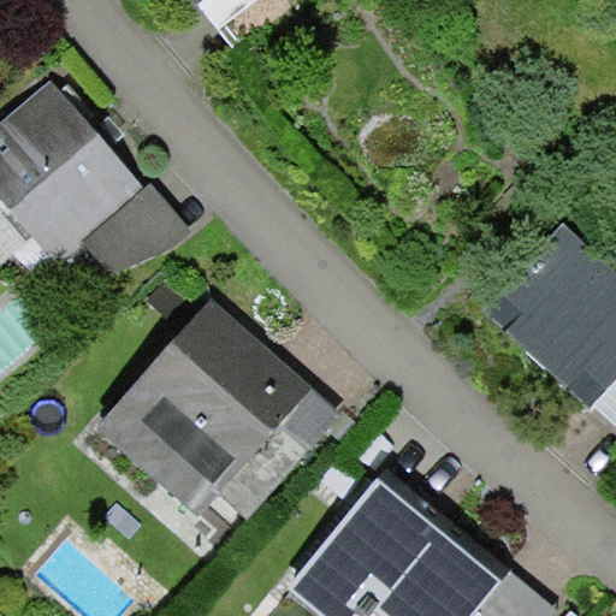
[(202,0),(197,4),(219,29),(255,0),(202,0)]
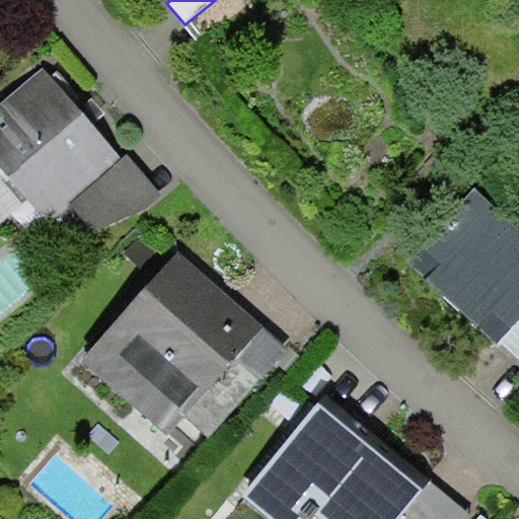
[(43,68),(0,104),(0,168),(49,224),(71,205),(70,204),(122,158),(93,126),(52,79),(43,68)]
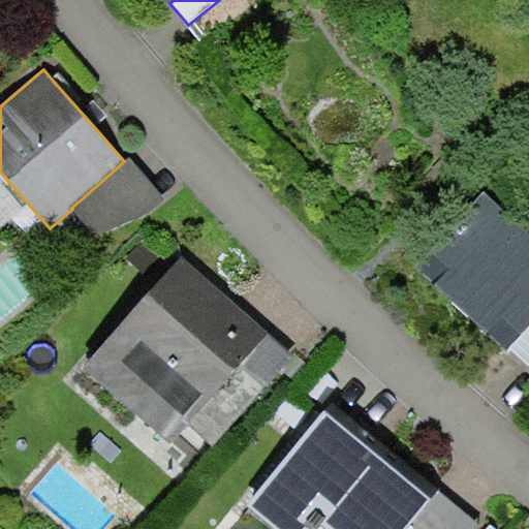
[(53,81),(95,128),(107,118),(95,102),(87,110),(58,75),(53,81)]
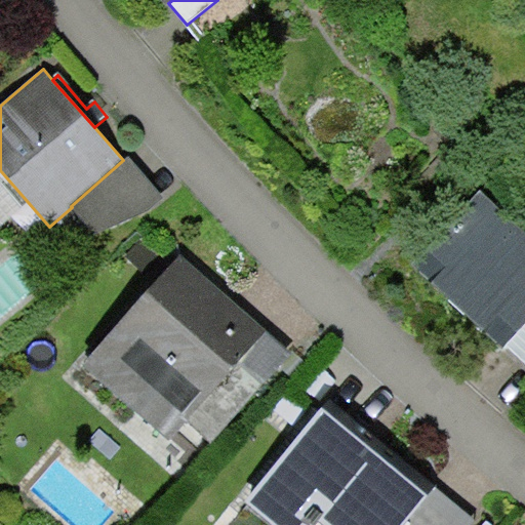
[(163,198),(128,156),(123,160),(71,206),(72,207),(96,235),(146,213),(163,198)]
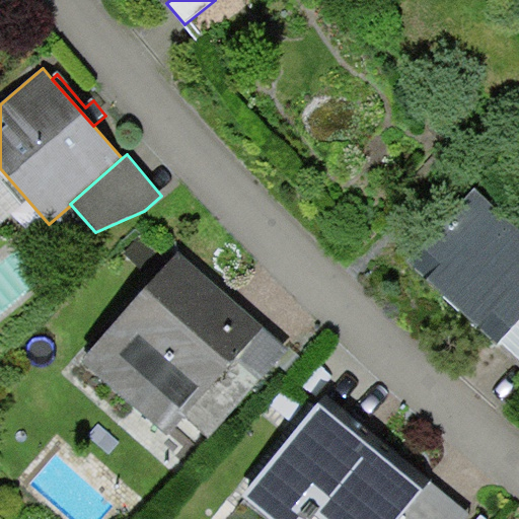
[(497,346),(501,342),(518,321),(518,228),(475,189),(406,263),(497,346)]
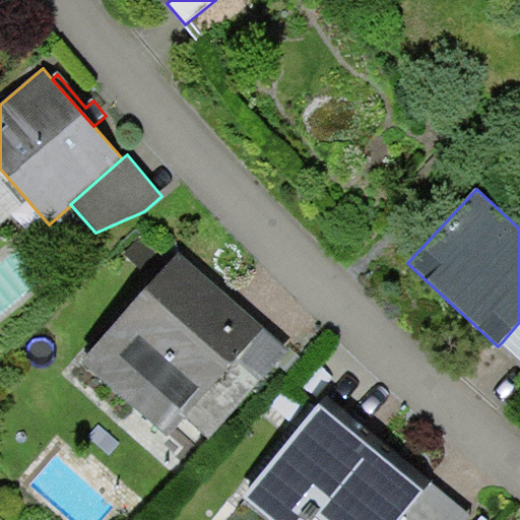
[(184,255),(85,360),(167,437),(188,414),(209,435),(288,351),(184,255)]
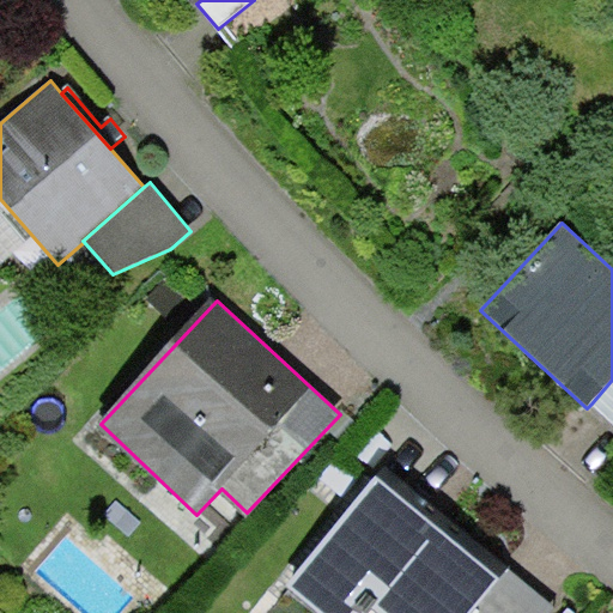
[(612,423),(612,380),(592,404),(612,423)]
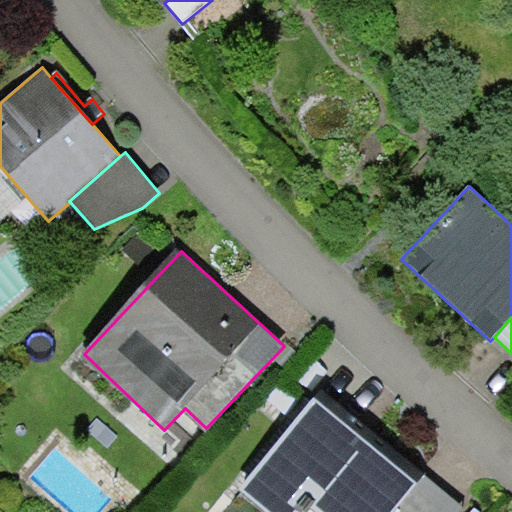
[(395,511),(426,476),(426,474),(322,388),(236,491),(239,494),(223,511),(395,511)]
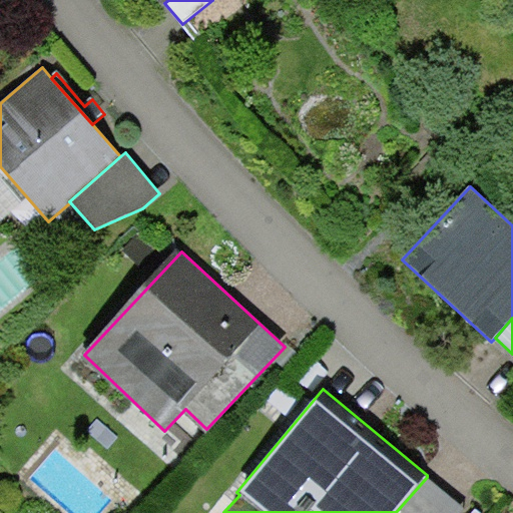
[(460,512),(465,508),(427,477),(396,512),(460,512)]
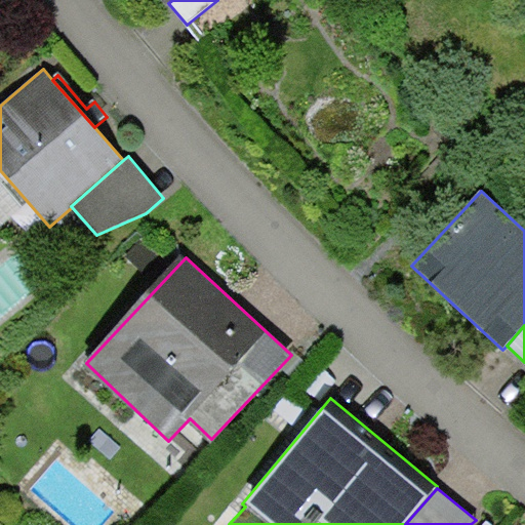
All buildings are outlined.
